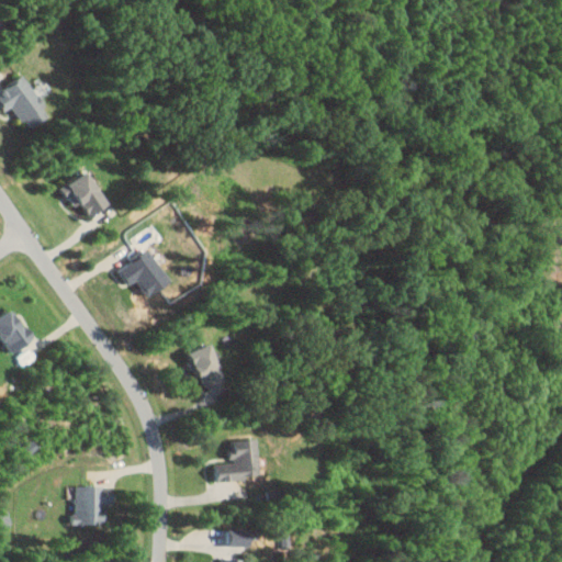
[(25,127),(47,117),(27,76),(0,88),(0,100),(4,110),(15,105),(25,127)]
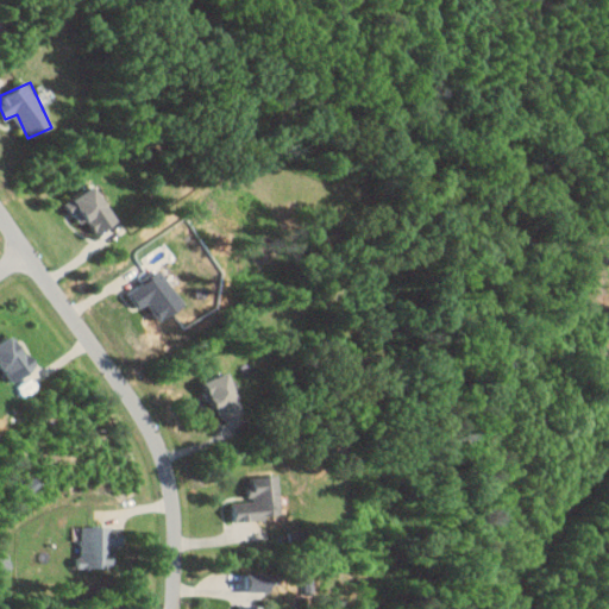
[(117,223),(96,184),(66,201),(77,224),(87,219),(95,233),(117,223)]
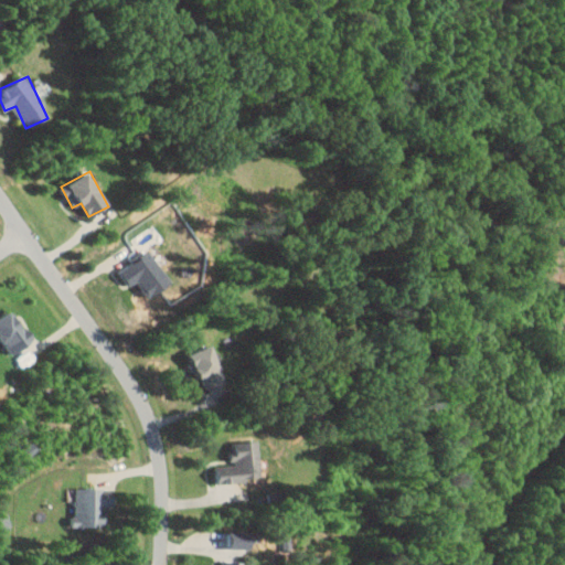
[(119,269),(129,286),(139,279),(149,297),(171,283),(150,249),(119,269)]
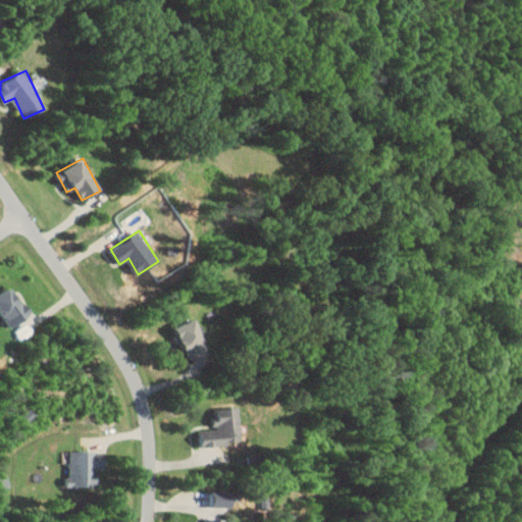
[(10,324),(28,316),(13,286),(0,293),(0,313),(4,312),(10,324)]
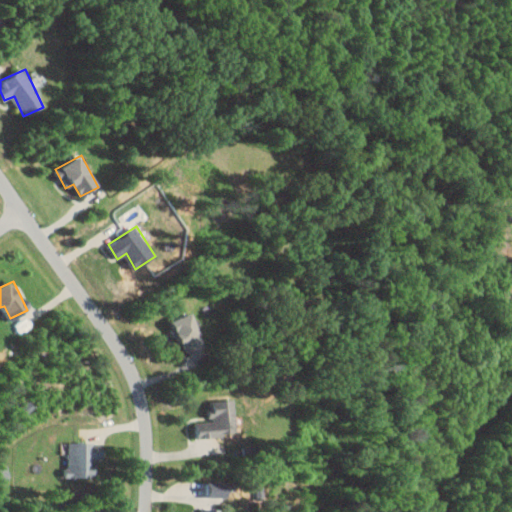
[(189,354),(207,346),(191,312),(169,323),(175,337),(180,335),(189,354)]
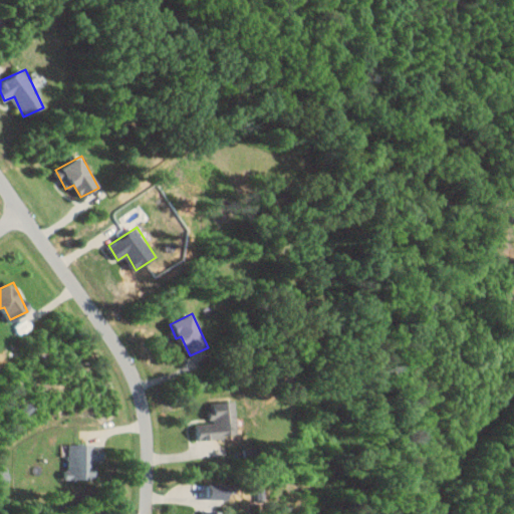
[(212,403),(213,422),(196,422),(197,440),(238,438),(236,401),(212,403)]
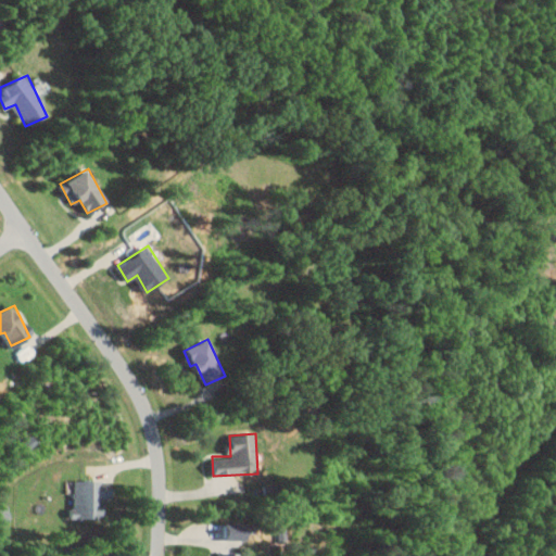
[(115,481),(76,480),(75,508),(71,508),(71,518),(104,519),(105,498),(115,498),(115,481)]
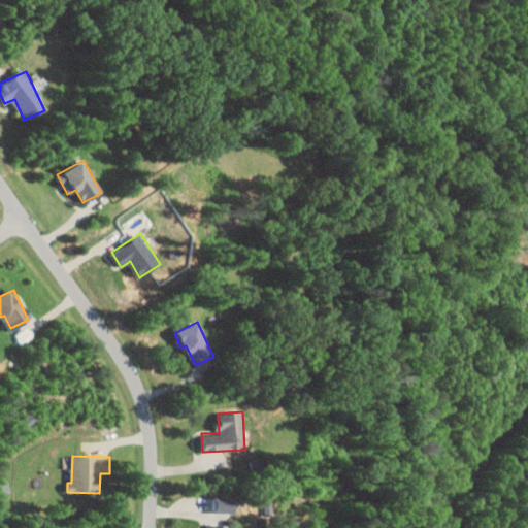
[(226,527),(227,513),(237,513),(237,498),(203,497),(202,525),(207,525),(207,527),(226,527)]
